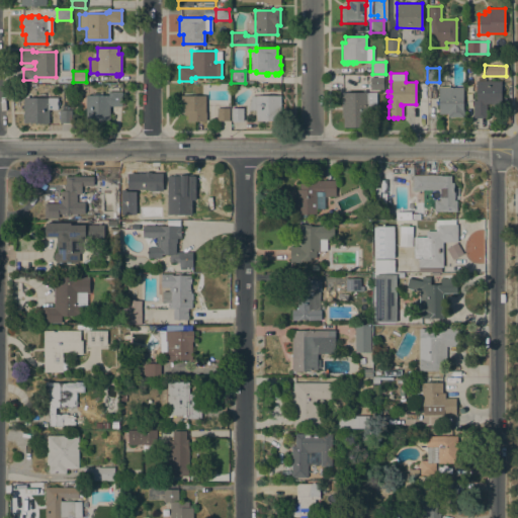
[(501,104),(485,104),(485,117),(475,117),(472,117),(472,100),(476,100),(476,81),(478,81),(478,75),(490,75),(490,81),(501,81),(501,104)]
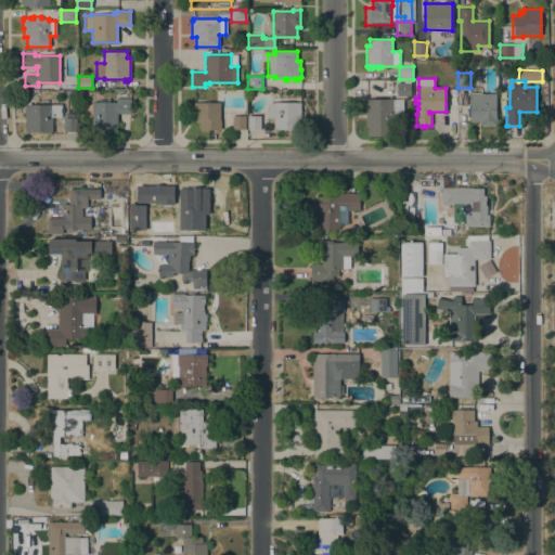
[(403,82),(403,81),(411,81),(411,97),(397,97),(397,82),(403,82)]
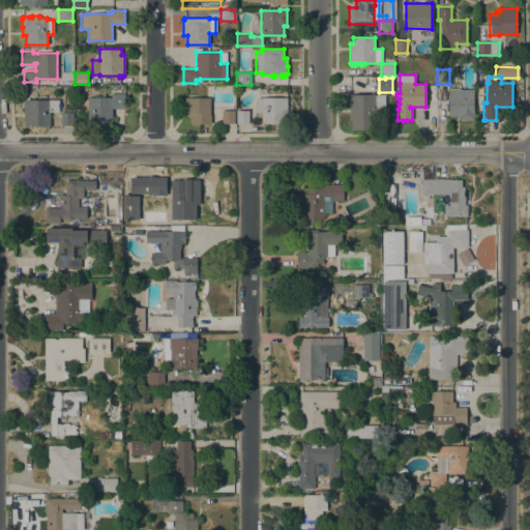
[(473,89),(473,113),(474,113),(474,120),(458,120),(458,117),(448,117),(448,89),(473,89)]
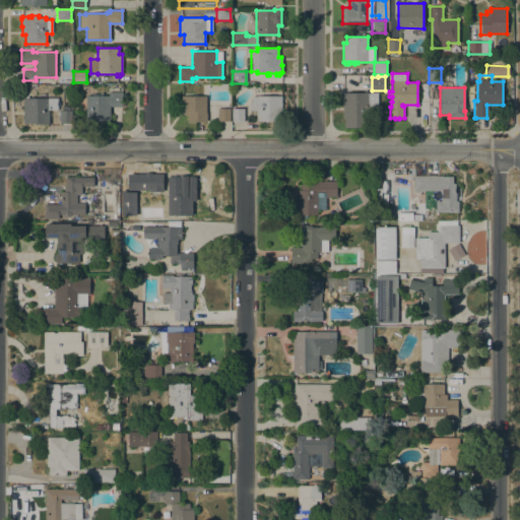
[(122,107),(110,107),(110,122),(86,122),(86,107),(87,107),(87,95),(109,95),(109,91),(122,91),(122,107)]
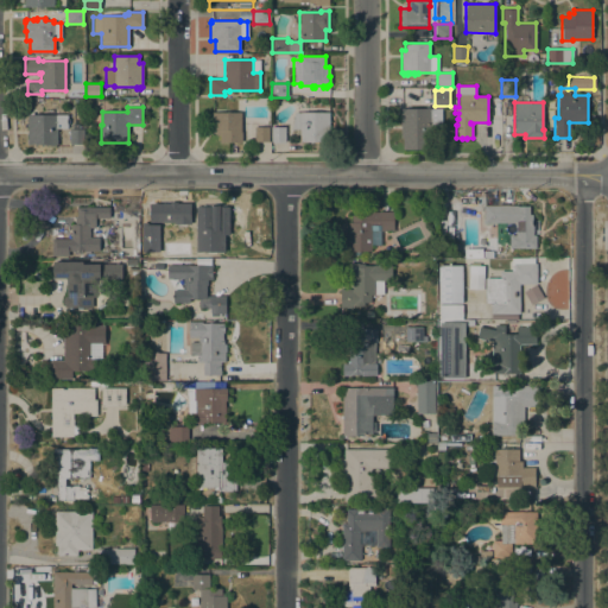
[(442,108),(442,126),(431,126),(431,150),(400,150),(400,108),(442,108)]
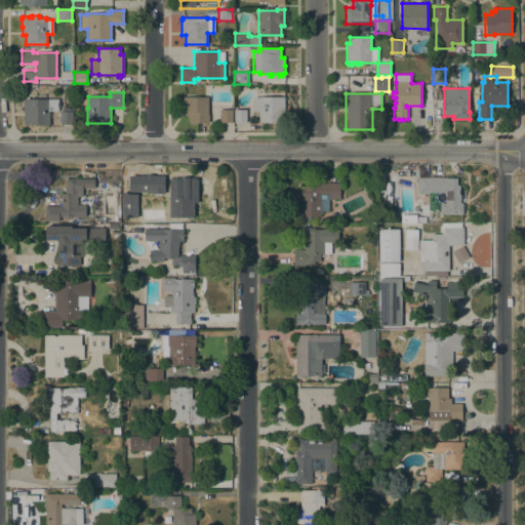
[(208,96),(208,114),(209,114),(208,123),(190,123),(190,117),(187,117),(187,113),(183,112),(183,96),(208,96)]
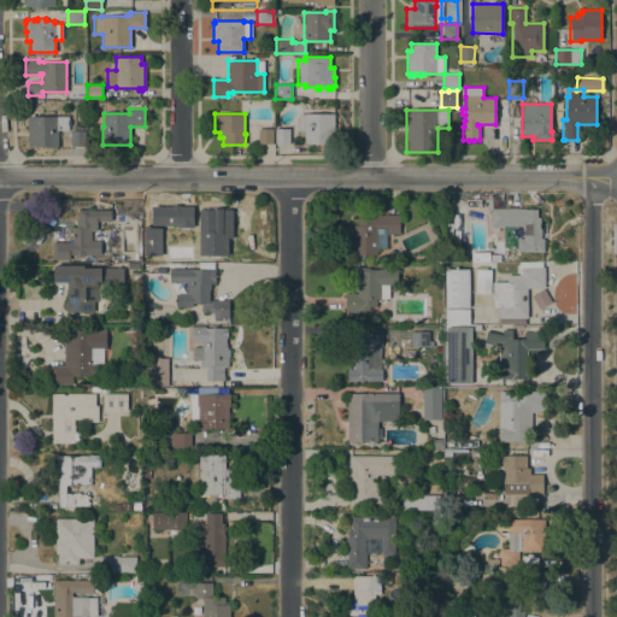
[(334,113),(334,144),(305,144),(305,131),(295,131),(298,113),(334,113)]
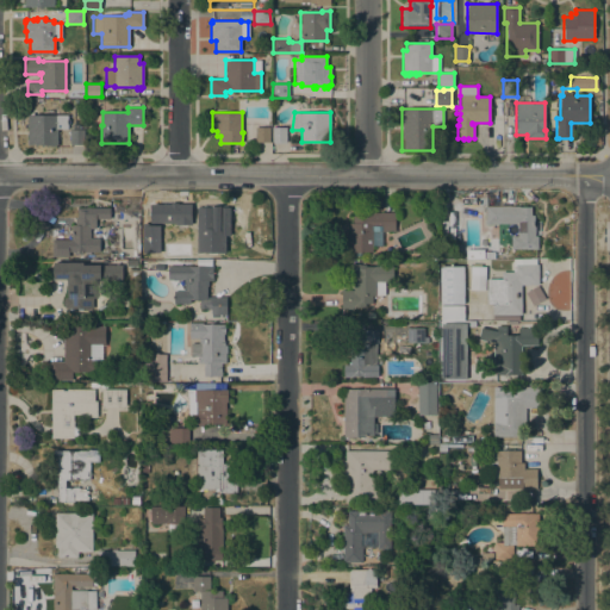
[(27,114),(67,114),(67,124),(55,124),(55,144),(54,144),(54,147),(49,145),(49,144),(48,144),(48,147),(45,147),(45,144),(44,144),(44,147),(41,147),(41,144),(37,144),(37,147),(32,147),(32,144),(27,144),(27,114)]
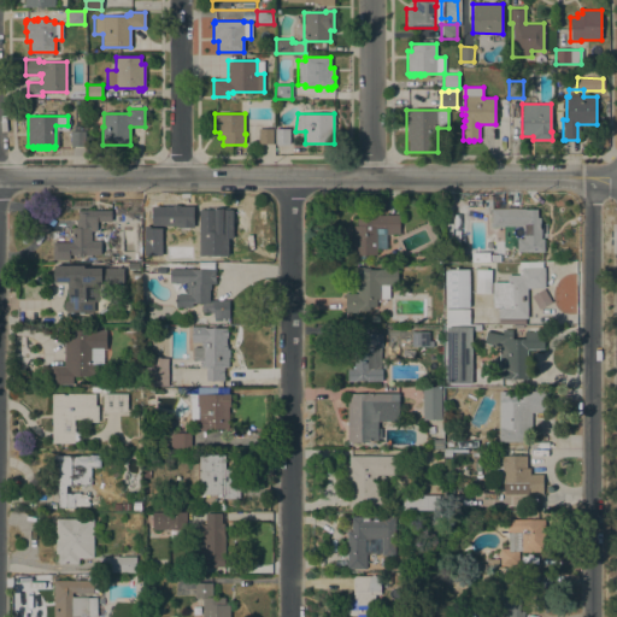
[(258,129),(272,128),(272,144),(258,144),(258,129)]
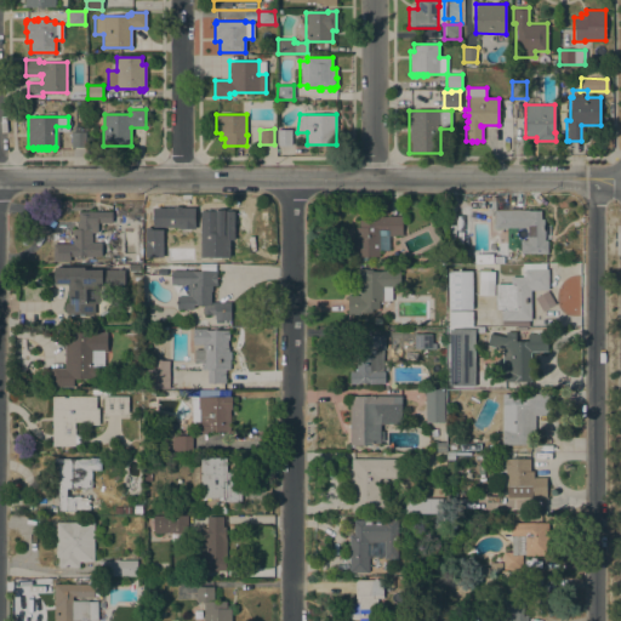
[(277,130),(291,130),(291,144),(277,144),(277,130)]
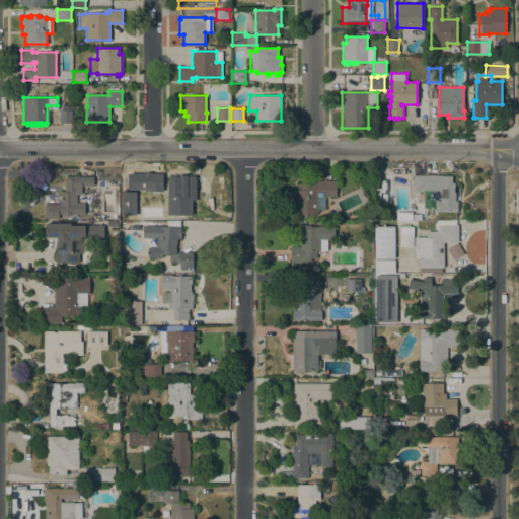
[(59,109),(70,109),(70,124),(59,124),(59,109)]
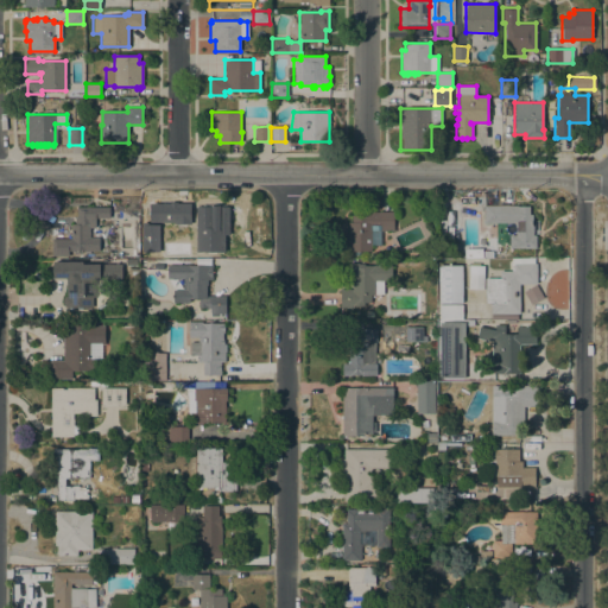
[(146,220),(146,204),(157,204),(157,203),(182,203),(182,220),(146,220)]
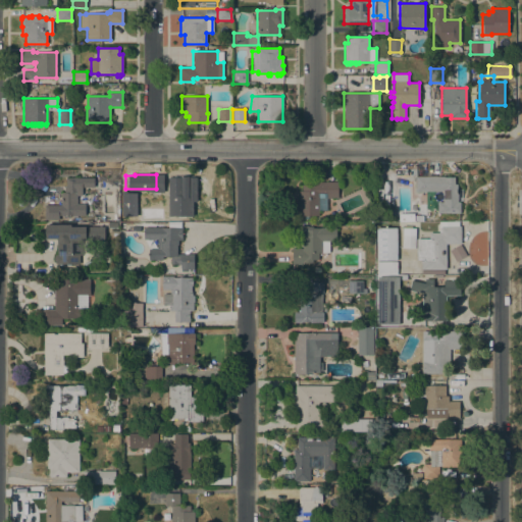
[(415,176),(444,176),(444,177),(454,177),(454,185),(457,185),(457,194),(458,194),(457,202),(460,202),(460,213),(437,213),(437,202),(442,202),(442,196),(441,196),(441,193),(435,193),(435,192),(415,192),(415,176)]
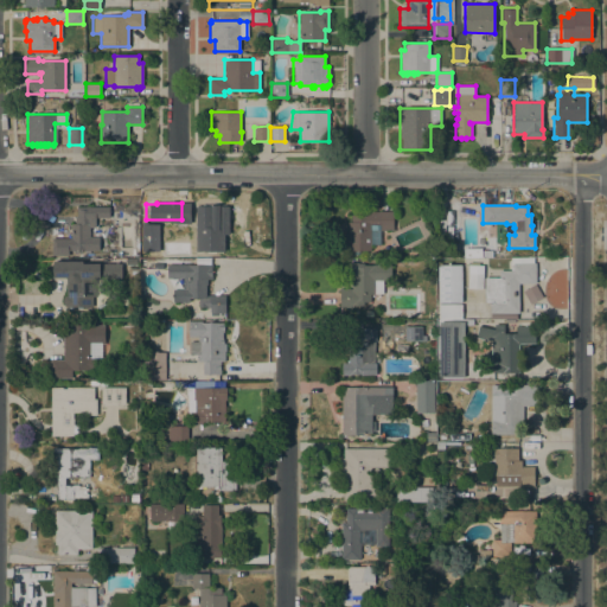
[(51,255),(51,238),(71,238),(71,224),(75,224),(75,216),(76,216),(76,206),(85,206),(90,206),(109,206),(109,218),(95,218),(95,237),(98,237),(98,250),(83,251),(83,249),(74,249),(74,250),(68,250),(68,255),(51,255)]
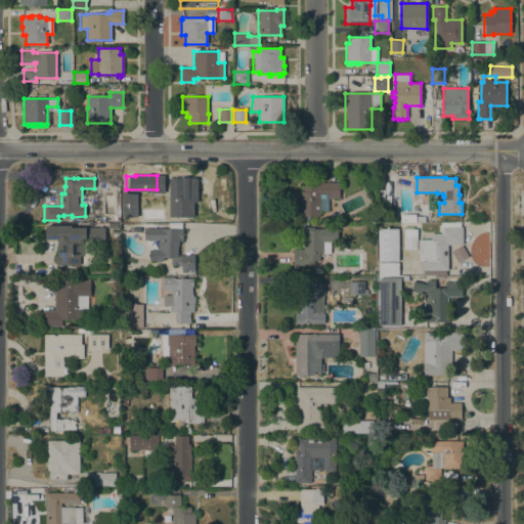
[(194,182),(193,214),(168,214),(168,195),(164,195),(164,182),(194,182)]
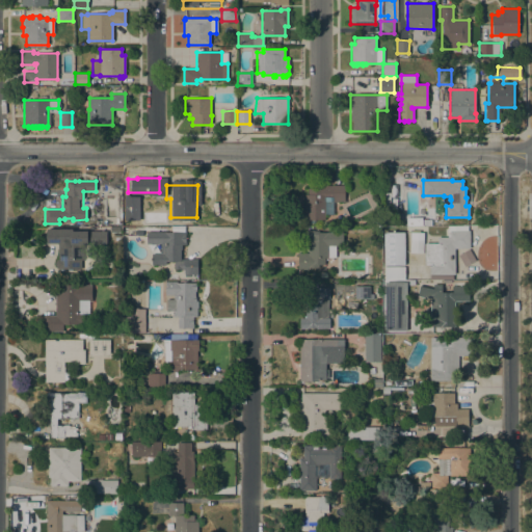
[(344,202),(333,202),(333,214),(324,215),(324,219),(298,220),(298,210),(302,210),(302,205),(303,205),(303,195),(310,195),(310,188),(320,188),(320,185),(344,185),(344,202)]
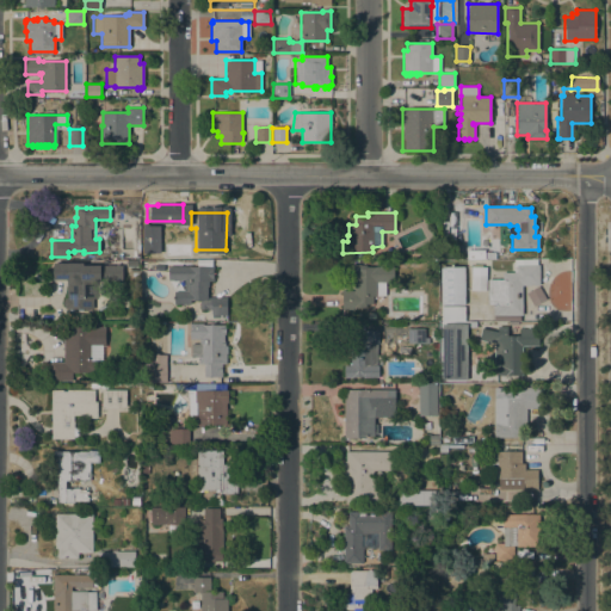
[(522,315),(493,315),(493,304),(487,304),(487,279),(503,279),(503,272),(513,272),(513,269),(516,269),(516,267),(513,267),(513,260),(537,260),(537,265),(539,265),(539,285),(538,285),(522,285),(522,315)]
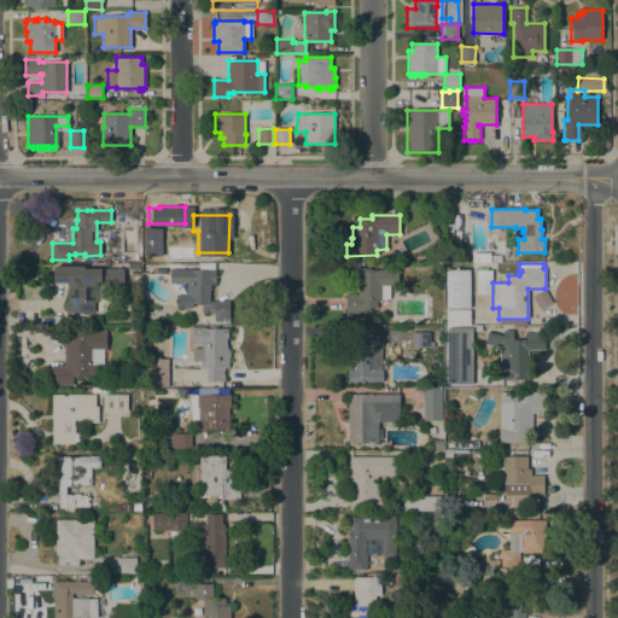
[(64,309),(63,304),(65,302),(66,302),(66,283),(54,283),(54,266),(83,266),(83,268),(123,268),(123,285),(111,285),(111,302),(105,308),(108,310),(100,314),(99,312),(97,313),(98,302),(94,302),(94,313),(83,313),(83,315),(79,314),(79,313),(68,313),(64,309)]
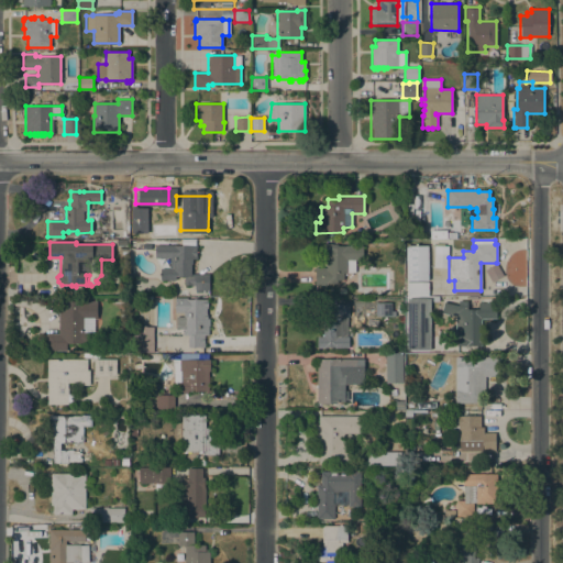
[(355,273),(343,273),(343,280),(338,280),(338,284),(327,284),(327,286),(315,286),(315,267),(326,267),(326,260),(320,260),(320,243),(337,243),(337,245),(346,245),(346,243),(363,243),(363,260),(355,260),(355,273)]
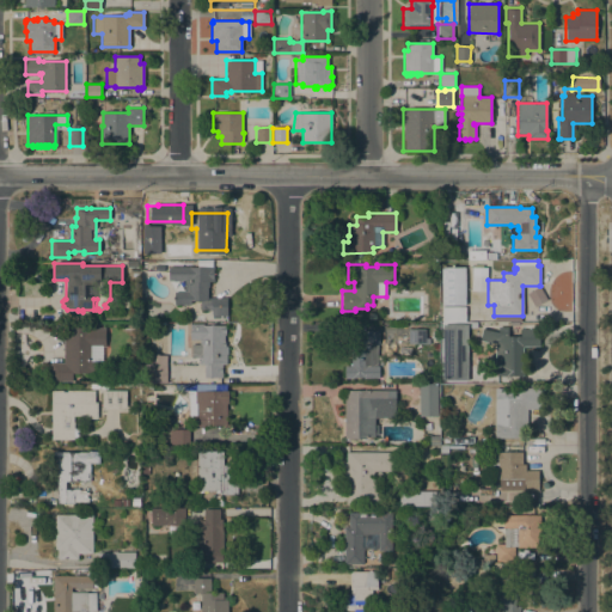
[(190,267),(213,267),(213,281),(208,281),(208,286),(208,298),(227,298),(227,316),(220,316),(220,318),(212,318),(212,310),(200,310),(200,300),(191,301),(191,307),(175,307),(173,292),(184,292),(184,281),(169,281),(169,267),(190,267)]
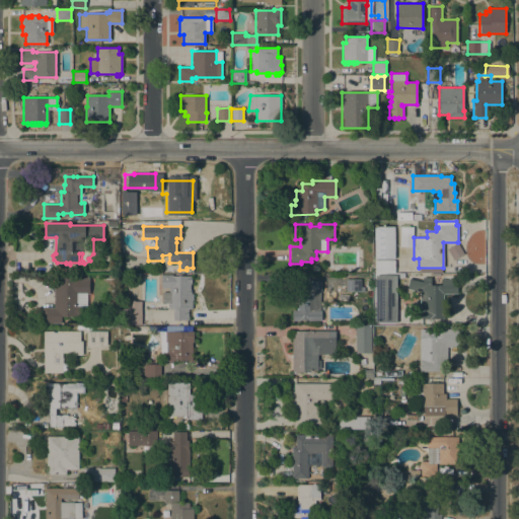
[(374,226),(394,226),(394,232),(397,232),(397,240),(394,240),(394,252),(401,251),(401,258),(375,258),(374,226)]
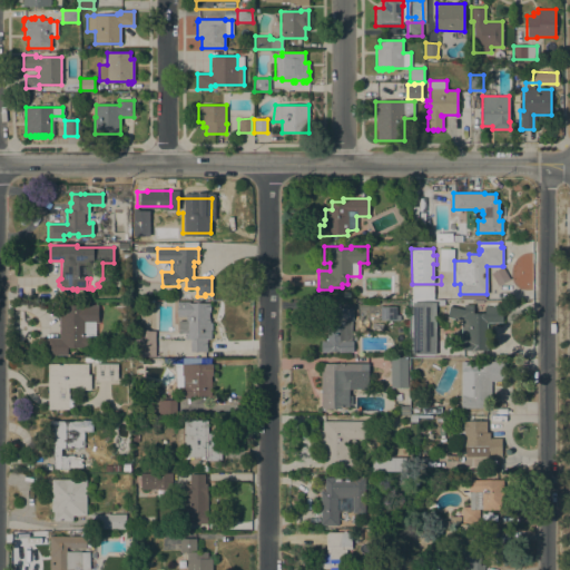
[(440,248),(454,249),(453,271),(439,271),(440,248)]
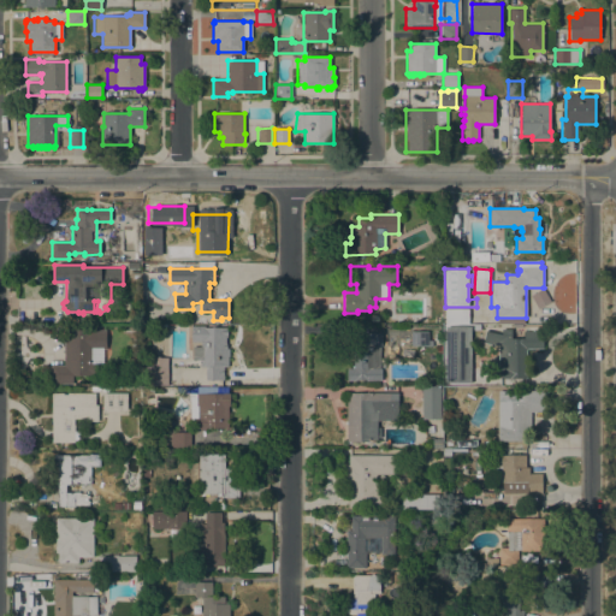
[(141,272),(141,283),(130,283),(130,272),(141,272)]
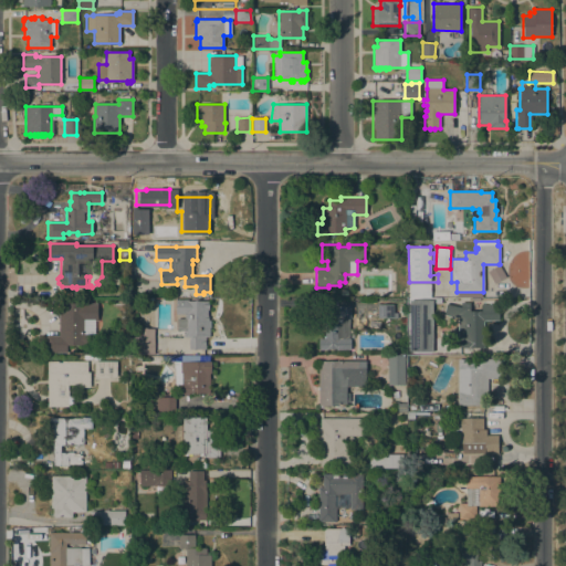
[(499,264),(505,276),(495,283),(488,271),(499,264)]
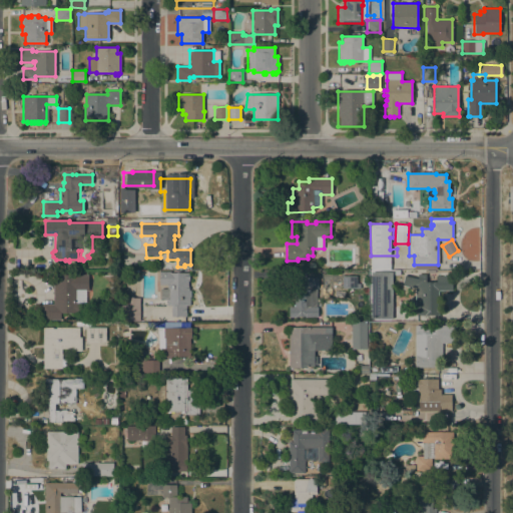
[(390,258),(390,270),(371,270),(371,258),(390,258)]
